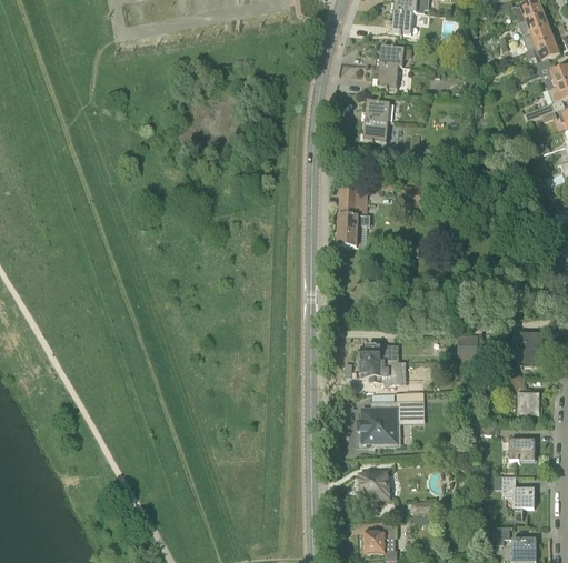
[(395,0),(394,9),(412,10),(412,11),(425,12),(425,8),(428,9),(428,0),(395,0)]
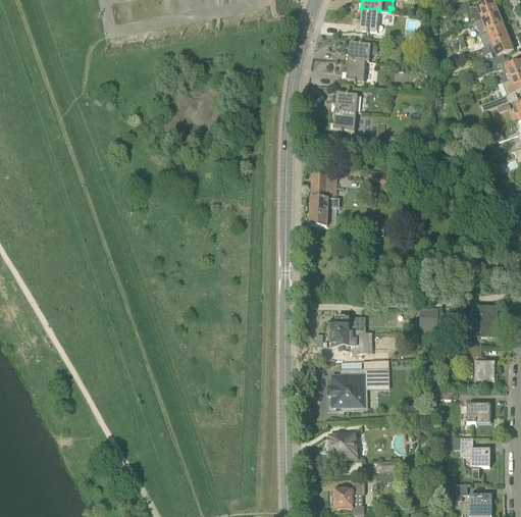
[(466,0),(457,4),(459,9),(467,6),(469,12),(473,13),(475,20),(476,19),(499,10),(495,0),(487,0),(473,5),(472,4),(470,5),(468,0),(466,0)]
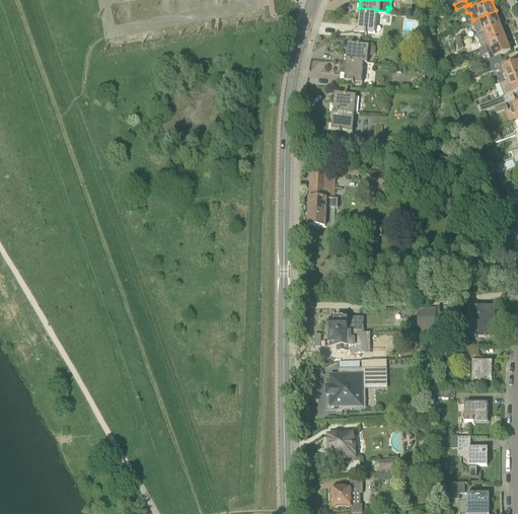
[(359,8),(357,28),(374,30),(376,10),(376,9),(359,8)]
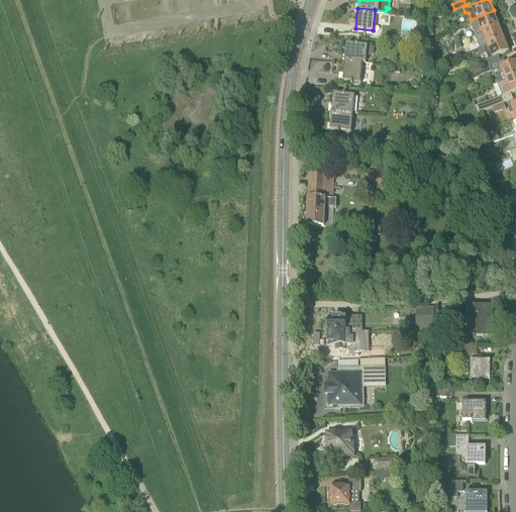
[(499,23),(494,10),(472,19),(473,21),(472,22),(473,25),(474,27),(476,29),(477,31),(482,29),(499,23)]
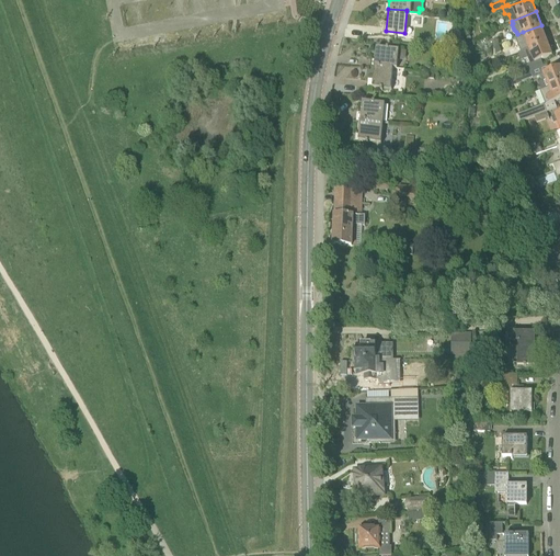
[(541,25),(523,32),(527,45),(546,37),(541,25)]
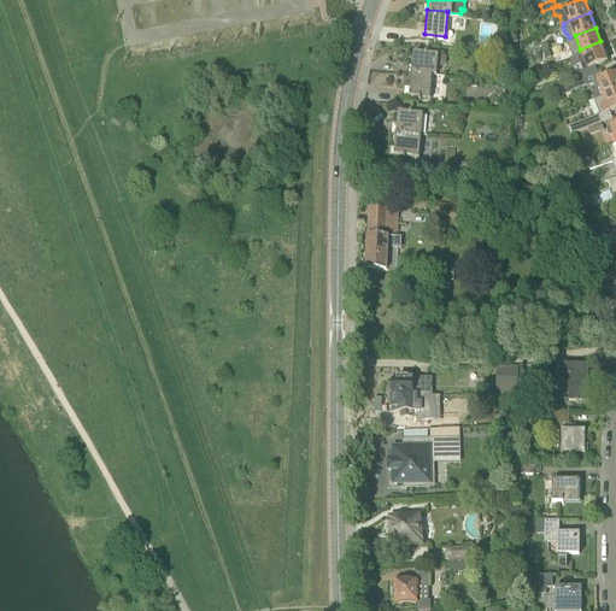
[(584,58),(580,59),(582,65),(594,62),(606,57),(600,41),(580,50),(584,58)]
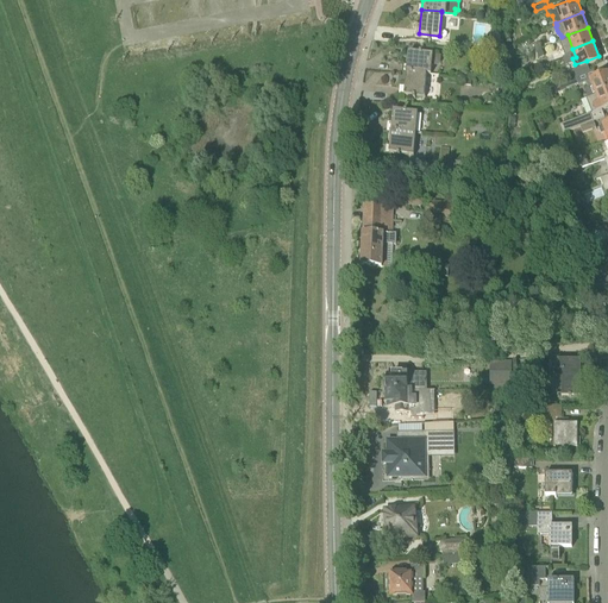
[(408,48),(406,67),(426,69),(426,70),(430,70),(431,61),(432,50),(408,48)]
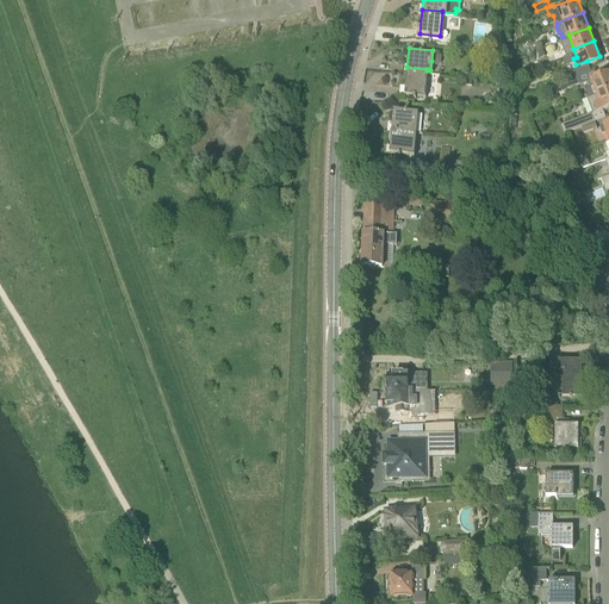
[(406,67),(404,92),(424,94),(427,70),(427,69),(406,67)]
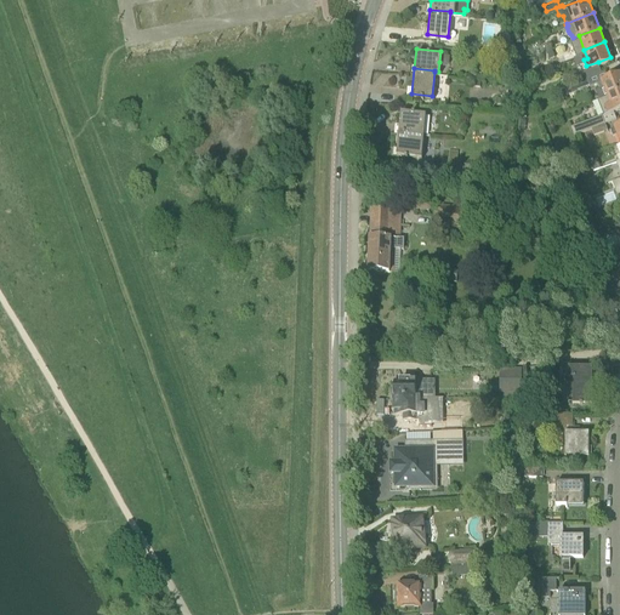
[(573,79),(586,74),(584,68),(570,73),(573,79)]
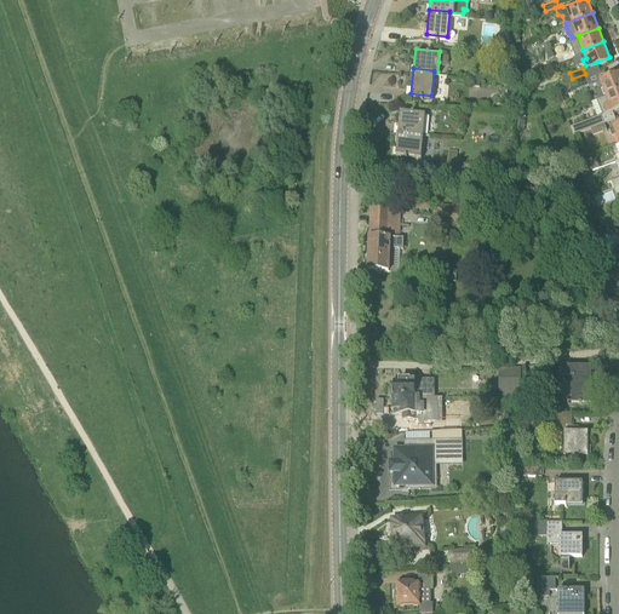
[(602,85),(605,92),(606,92),(618,86),(618,69),(607,74),(596,79),(599,86),(602,85)]
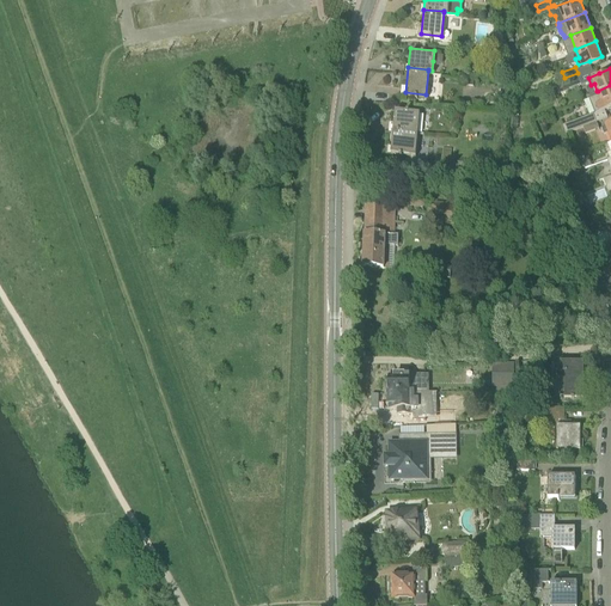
[(578,73),(564,78),(567,85),(581,80),(578,73)]
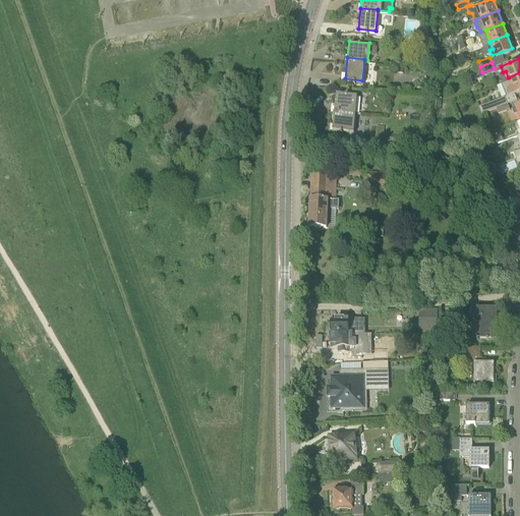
[(501,95),(504,94),(519,87),(519,72),(509,77),(508,77),(502,80),(496,83),(500,95),(501,95)]
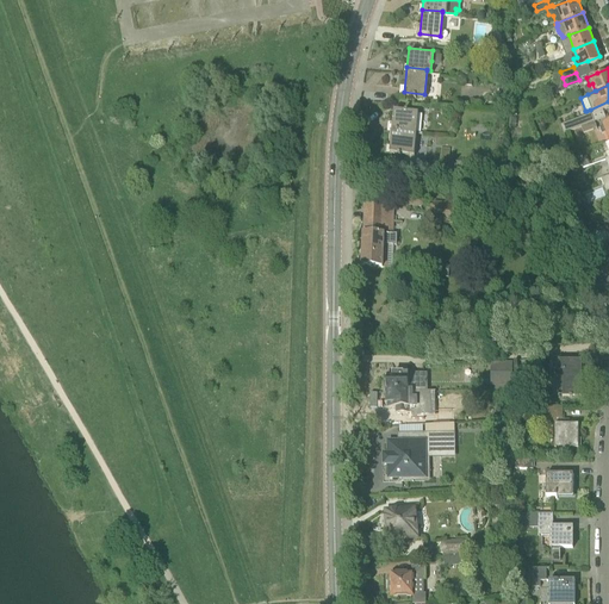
[(417,109),(393,106),(391,125),(416,128),(417,109)]
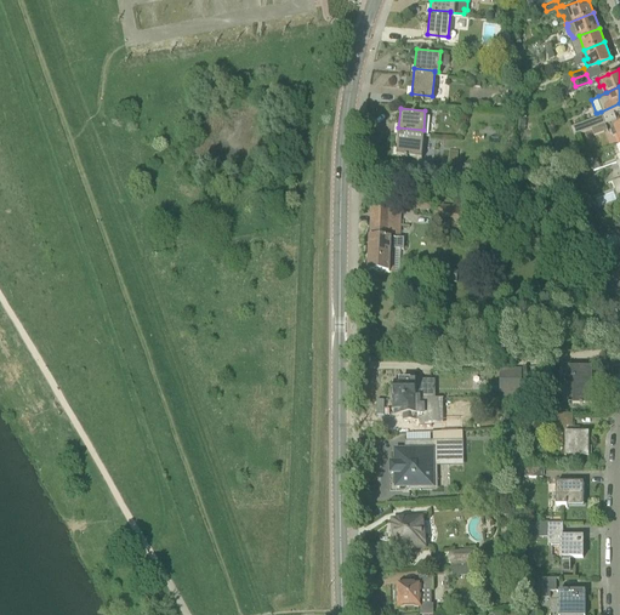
[(597,113),(596,113),(570,124),(573,131),(591,124),(604,119),(601,112),(597,113)]
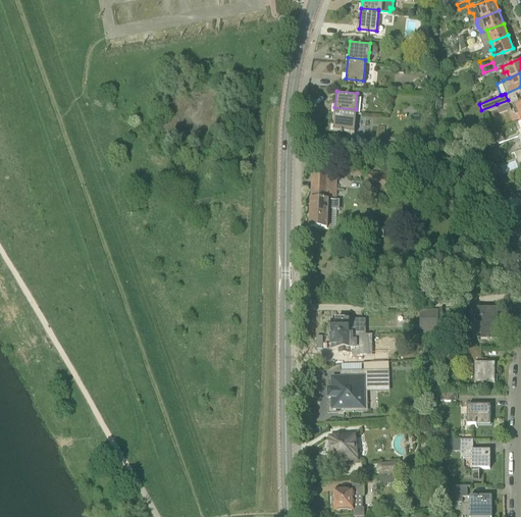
[(497,104),(499,110),(511,106),(508,100),(497,104)]
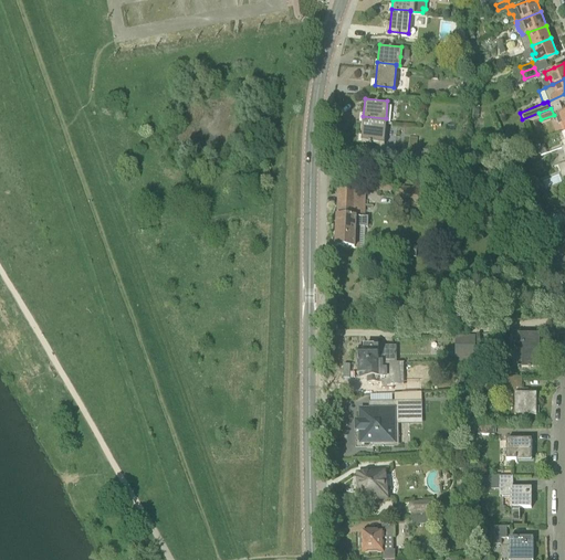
[(363,116),(362,139),(384,141),(386,120),(390,122),(391,119),(386,119),(386,118),(363,116)]
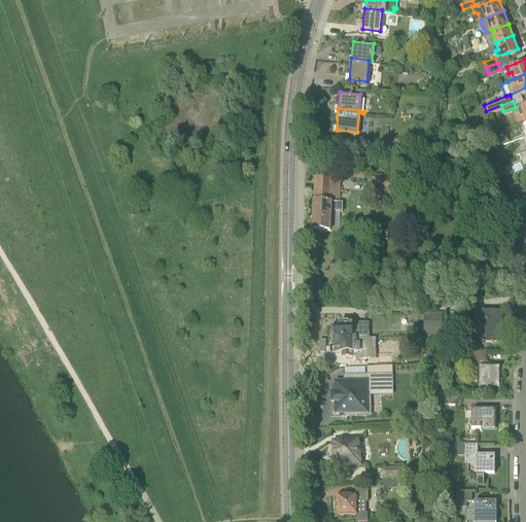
[(387,137),(388,125),(380,124),(379,136),(387,137)]
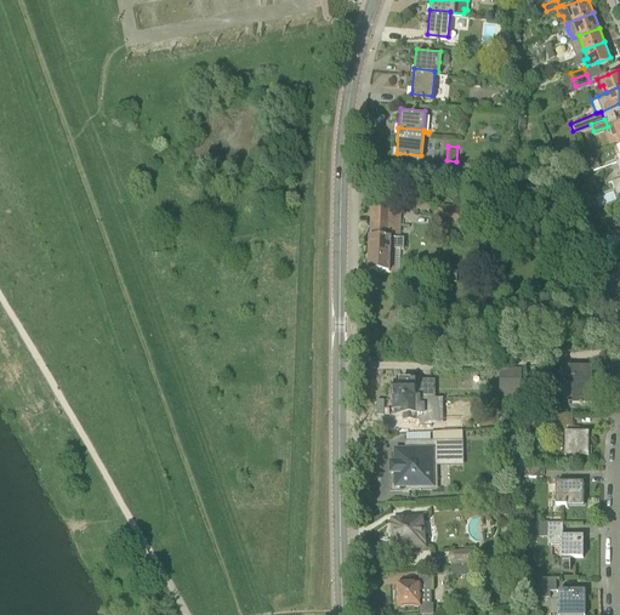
[(542,161),(550,159),(546,148),(539,151),(542,161)]
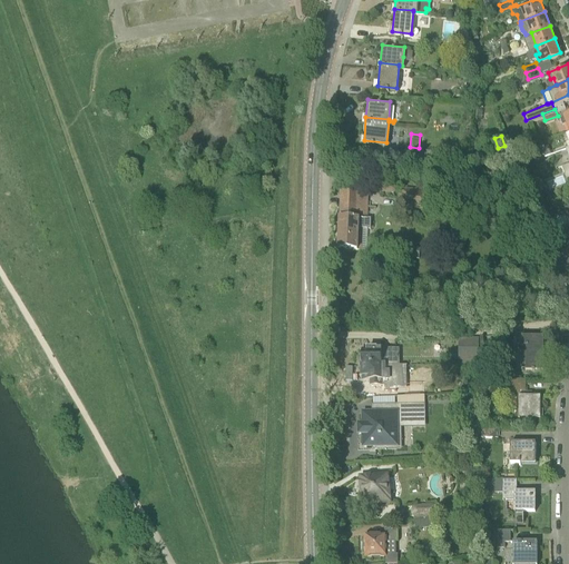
[(494,157),(492,146),(480,149),(482,159),(494,157)]
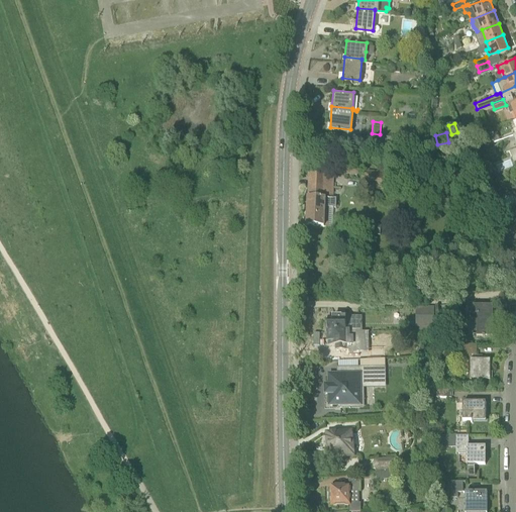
[(342,163),(341,170),(356,171),(358,169),(359,164),(342,163)]
